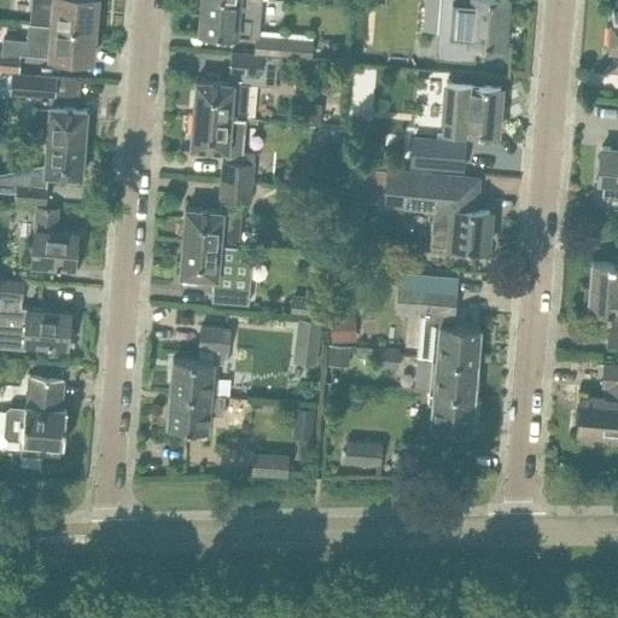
[(31,0),(30,22),(93,28),(95,0),(31,0)]
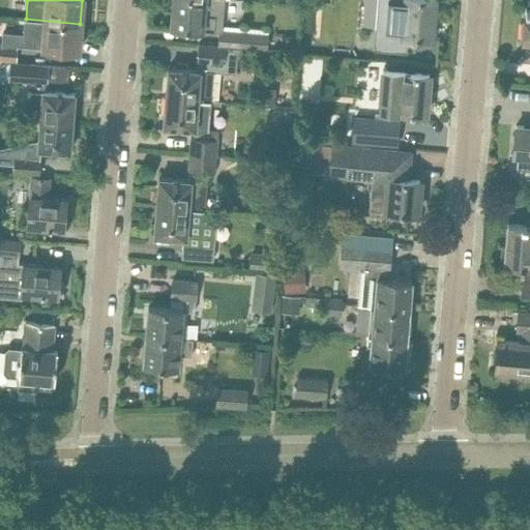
[(222,26),(224,0),(173,0),(171,27),(202,29),(218,30),(217,46),(236,48),(243,48),(266,50),(268,29),(222,26)]
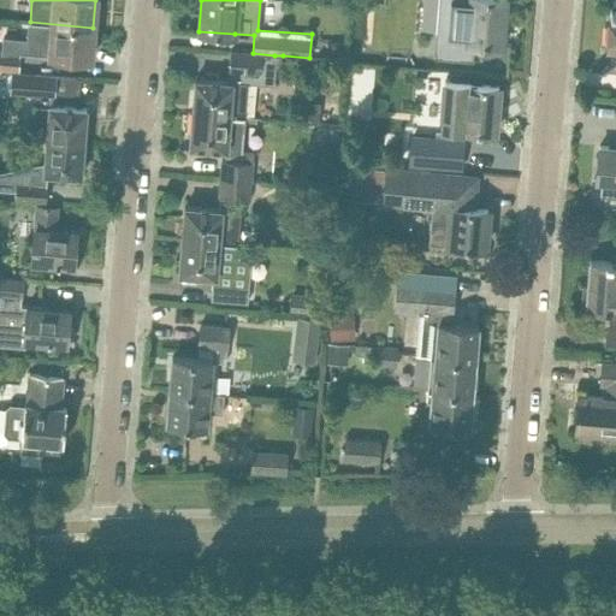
[(438,0),(434,58),(473,60),(474,43),(503,46),(504,28),(509,28),(510,15),(505,13),(505,0),(438,0)]
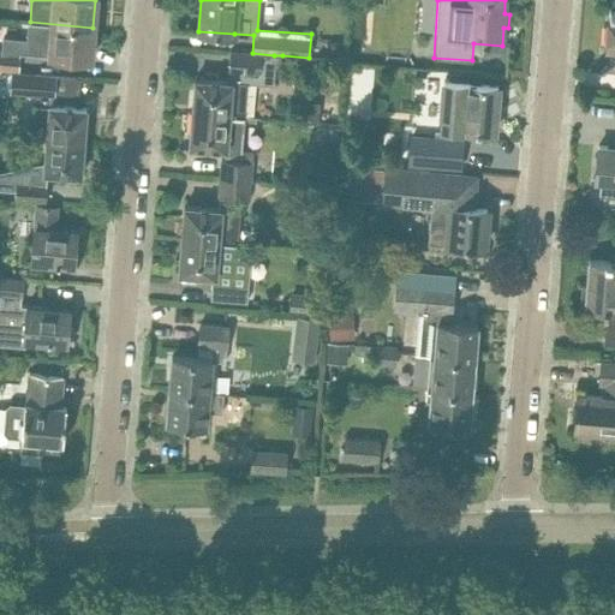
[(93,28),(30,22),(30,23),(51,24),(49,41),(19,39),(18,51),(0,49),(0,70),(19,72),(21,53),(52,55),(52,60),(70,61),(70,57),(90,59),(93,28)]
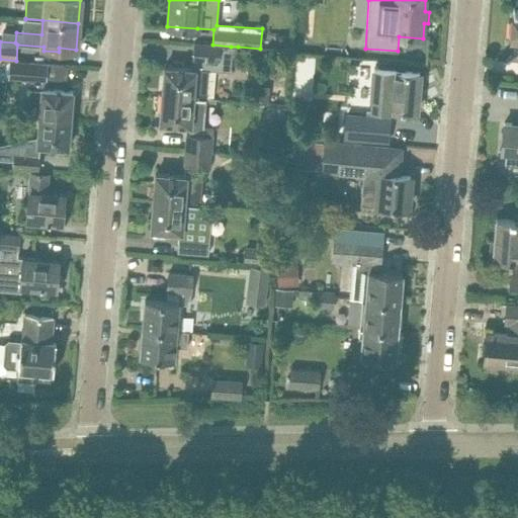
[(164,66),(162,94),(206,98),(208,70),(230,72),(232,56),(237,56),(238,47),(193,44),(192,59),(194,60),(193,68),(164,66)]
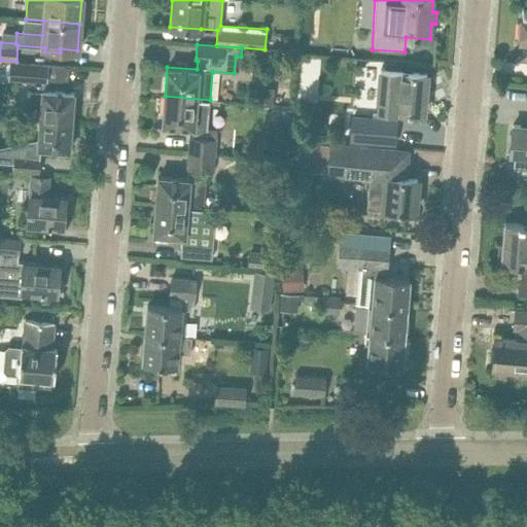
[(45,84),(46,64),(7,62),(6,81),(45,84)]
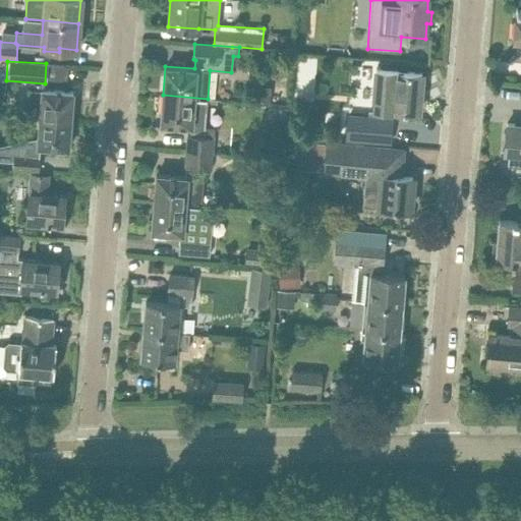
[(379,68),(377,95),(374,118),(348,116),(346,137),(390,140),(392,119),(391,119),(392,110),(404,111),(404,115),(414,116),(415,112),(418,112),(421,72),(379,68)]
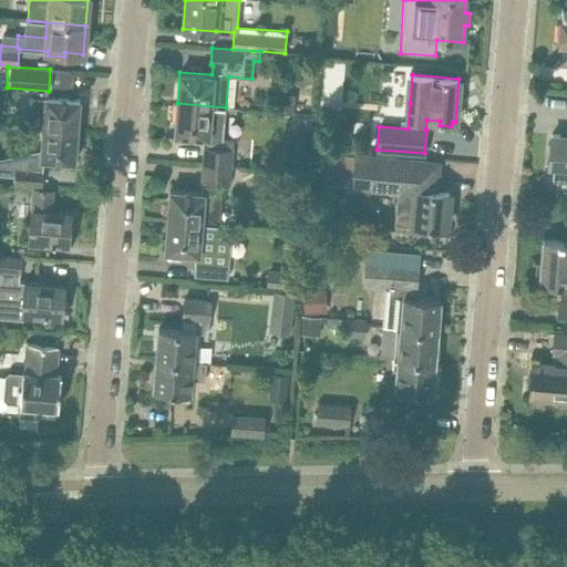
[(80,99),(32,95),(29,125),(43,126),(42,127),(76,130),(80,99)]
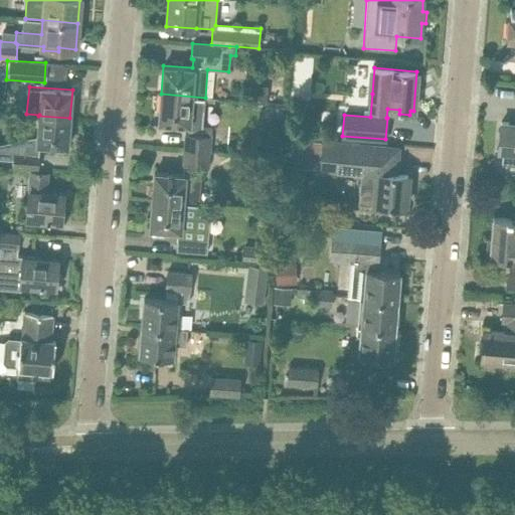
[(203,126),(205,98),(197,97),(161,94),(158,122),(188,124),(187,133),(185,133),(184,149),(209,151),(211,126),(203,126)]
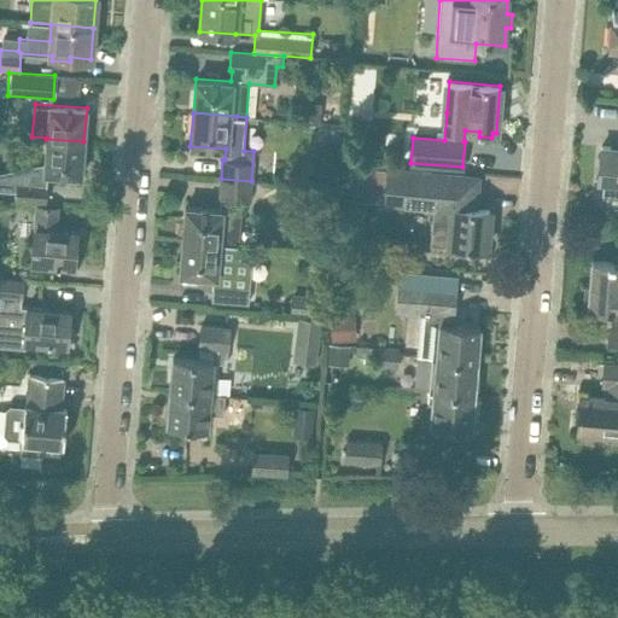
[(83,141),(46,139),(45,163),(0,172),(0,190),(16,191),(15,200),(45,203),(47,173),(81,175),(83,141)]
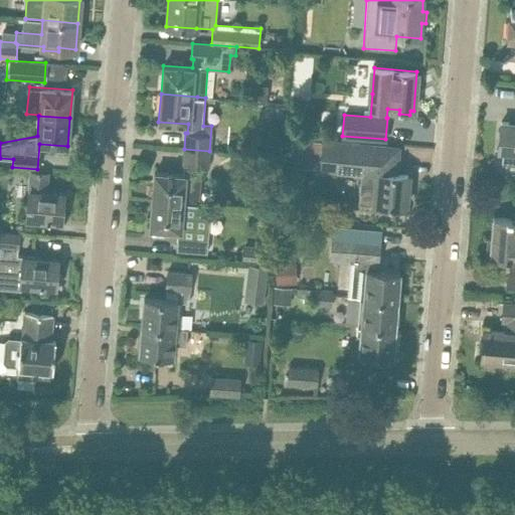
[(514,122),(501,121),(498,150),(503,150),(502,156),(514,157),(514,122)]
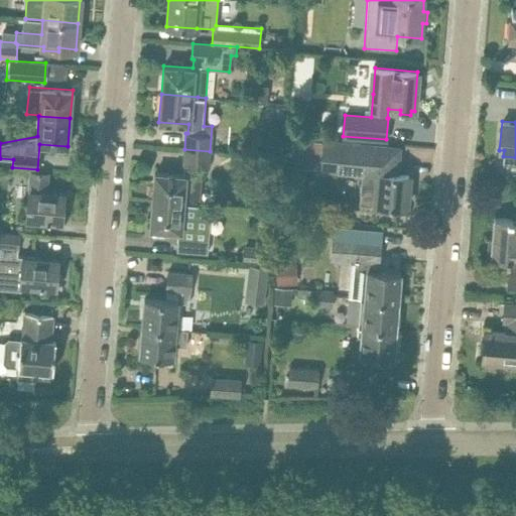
[(398,148),(323,142),(319,171),(362,174),(359,203),(376,204),(375,205),(379,205),(378,209),(390,210),(390,206),(405,207),(408,174),(391,172),(392,163),(397,163),(398,148)]
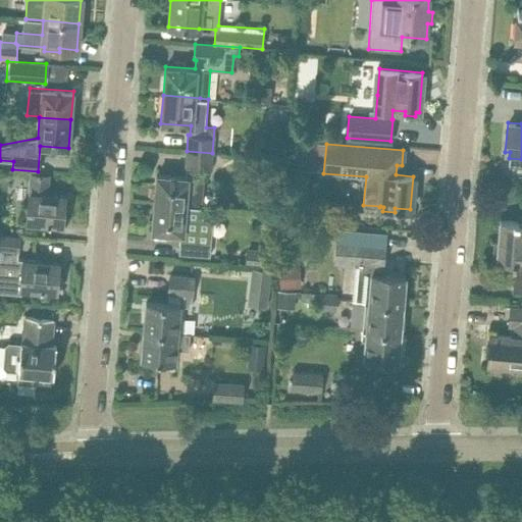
[(212,153),(187,151),(186,166),(211,168),(211,166),(219,166),(220,154),(212,153)]
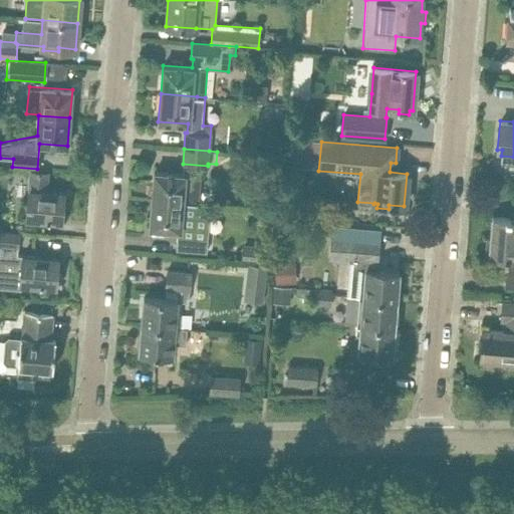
[(46,191),(47,173),(30,171),(27,202),(21,201),(19,216),(25,216),(25,217),(61,221),(63,193),(46,191)]
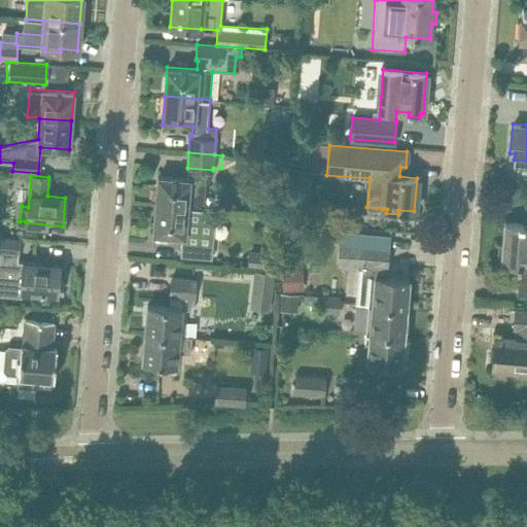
[(206,180),(157,176),(155,205),(204,209),(206,180)]
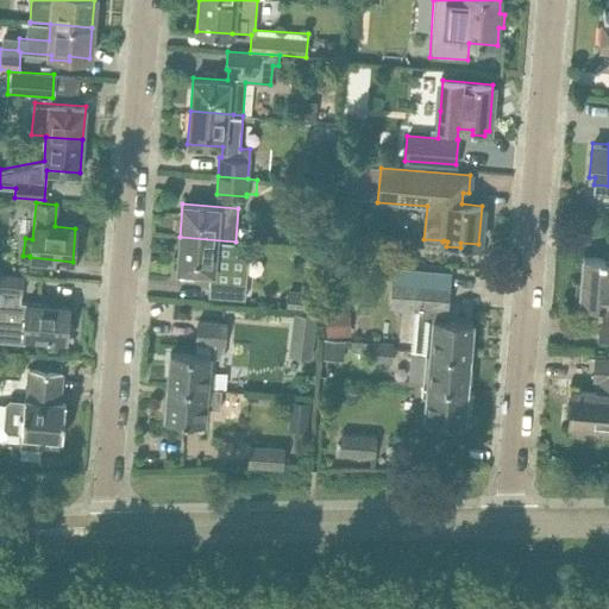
[(236,243),(236,242),(180,237),(177,270),(214,272),(213,286),(208,284),(208,295),(245,299),(246,286),(226,284),(227,275),(230,275),(231,259),(236,261),(237,243),(236,243)]
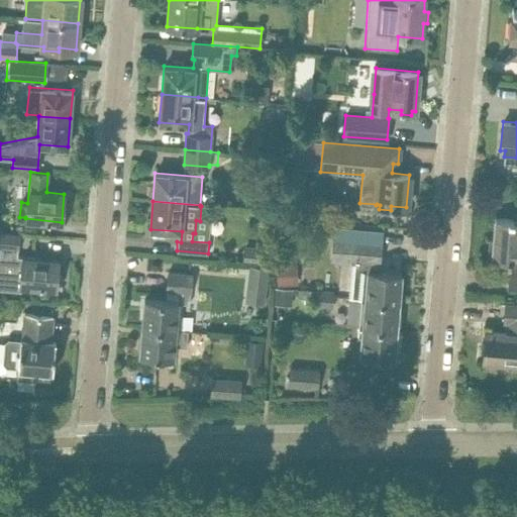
[(507,288),(516,288),(516,218),(495,217),(493,241),(489,241),(487,260),(507,261),(506,263),(509,264),(507,288)]
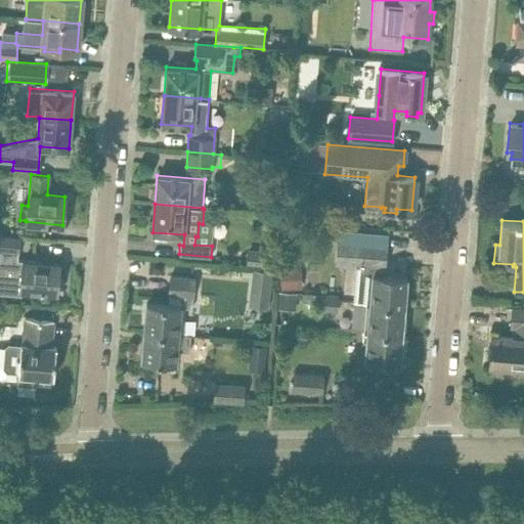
[(0,252),(18,253),(19,235),(0,234),(0,252)]
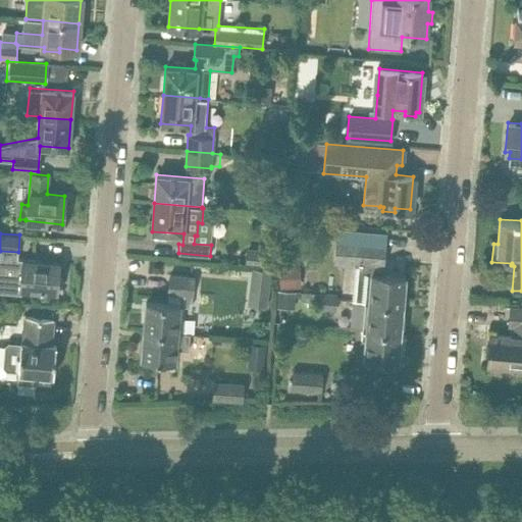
[(361,243),(360,260),(356,260),(352,301),(353,301),(403,305),(405,276),(383,274),(386,246),(361,243)]
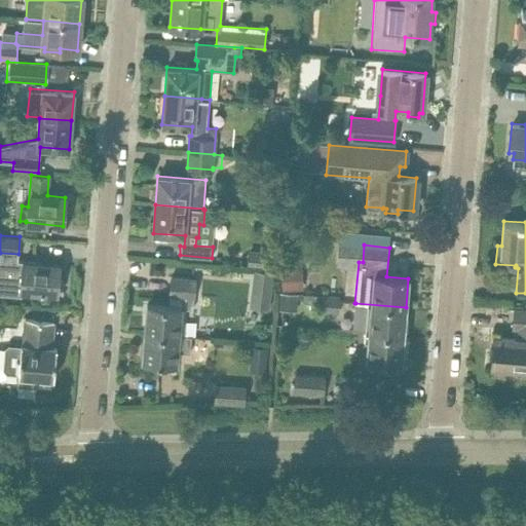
[(20,290),(37,292),(58,293),(60,264),(8,260),(7,272),(21,273),(20,290)]
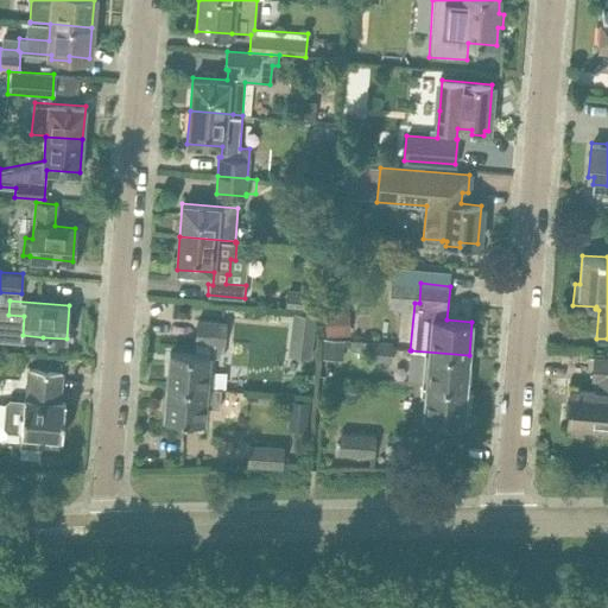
[(170,350),(168,384),(211,387),(215,341),(225,341),(226,322),(197,320),(195,353),(170,350)]
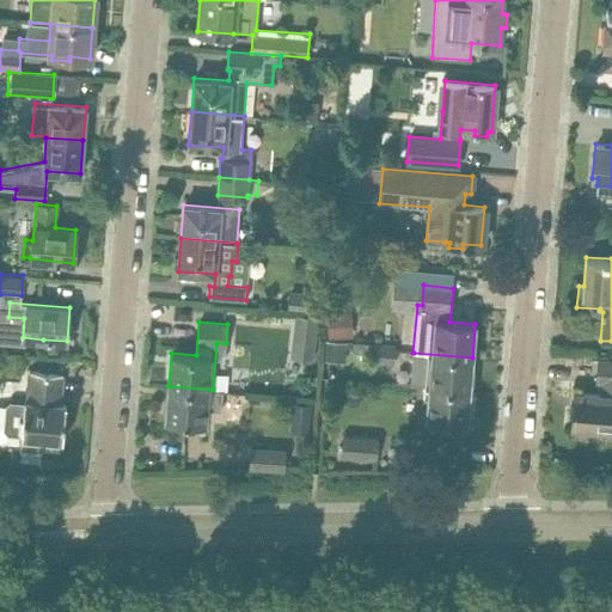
[(395,347),(373,344),(372,362),(393,363),(395,352),(393,352),(395,347)]
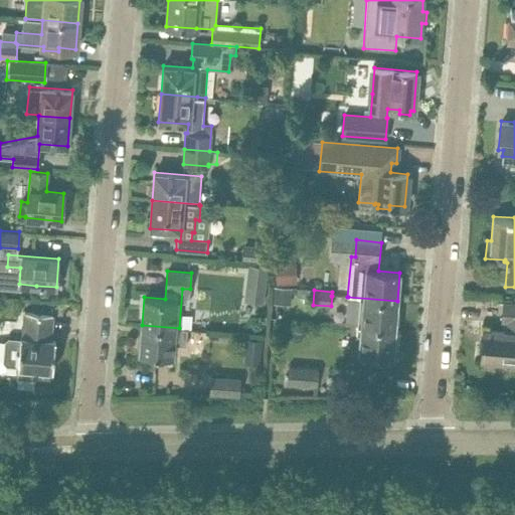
[(348,297),(345,324),(394,328),(397,301),(348,297)]
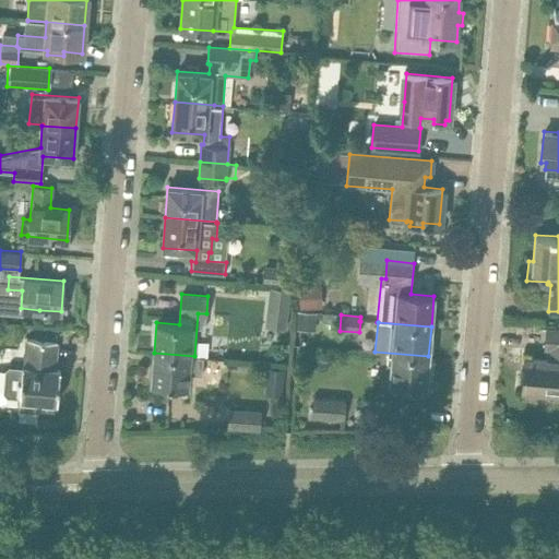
[(558,330),(547,330),(546,347),(550,347),(549,360),(524,358),(522,389),(527,390),(527,397),(545,399),(546,391),(558,391),(558,330)]
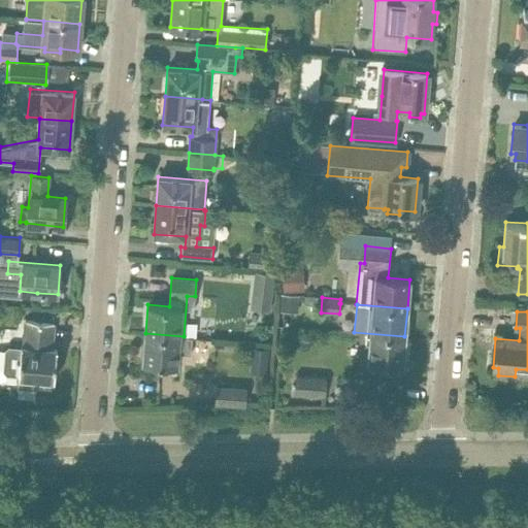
[(24,345),(21,345),(8,344),(4,350),(2,370),(6,374),(18,375),(18,387),(36,389),(37,377),(54,380),(57,349),(51,349),(53,322),(26,319),(24,345)]
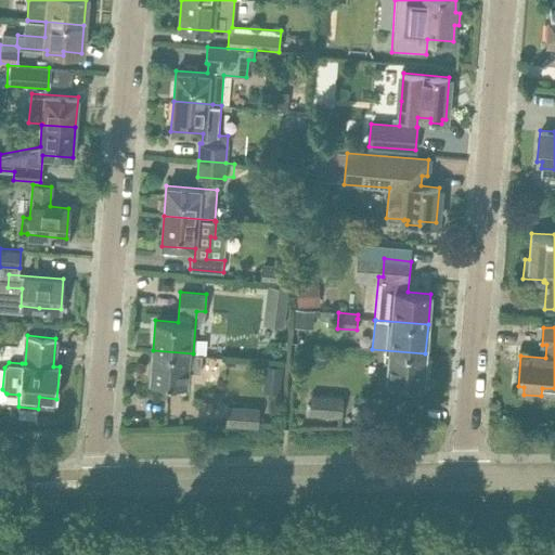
[(425,353),(372,349),(385,350),(384,361),(388,361),(387,387),(405,389),(405,382),(423,383),(425,353)]
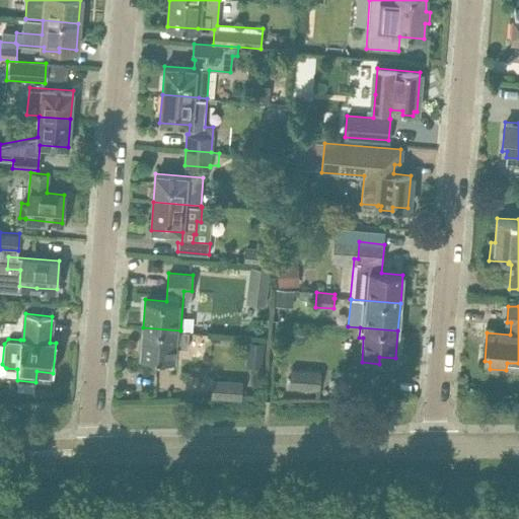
[(180,330),(143,327),(140,356),(156,358),(155,364),(172,366),(172,361),(186,362),(188,331),(180,330)]
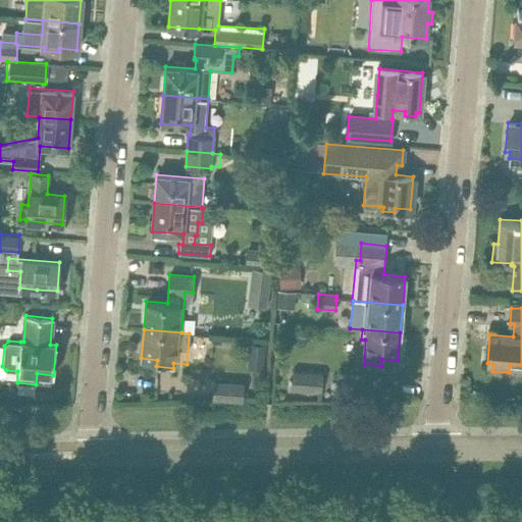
[(249,342),(247,366),(263,367),(265,344),(249,342)]
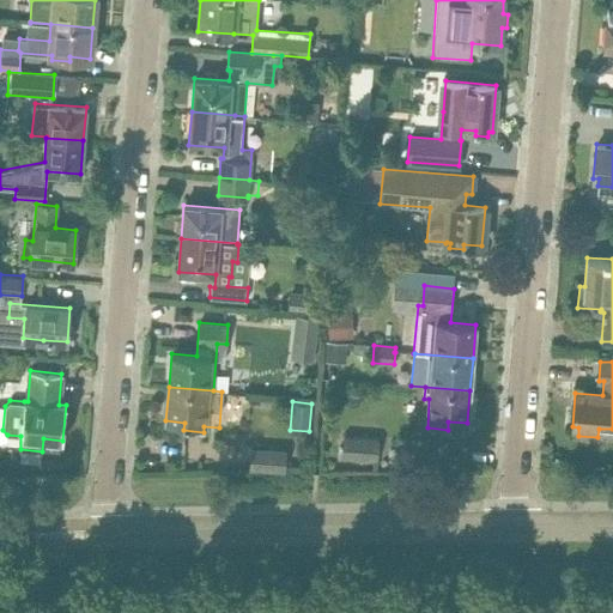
[(377,459),(378,438),(344,436),(343,456),(377,459)]
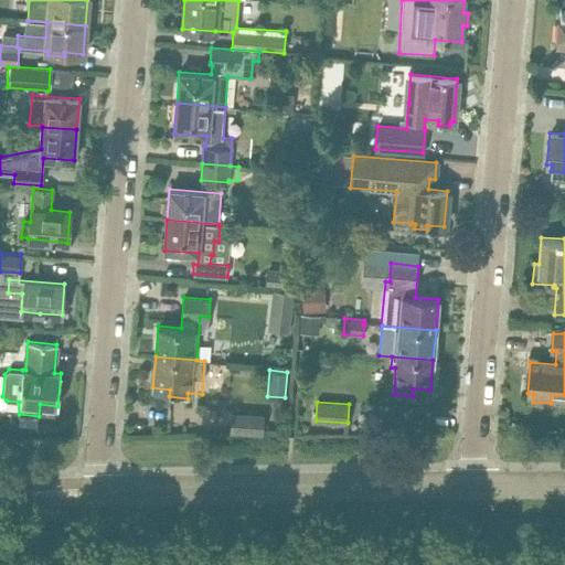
[(262,434),(263,415),(232,413),(230,432),(262,434)]
